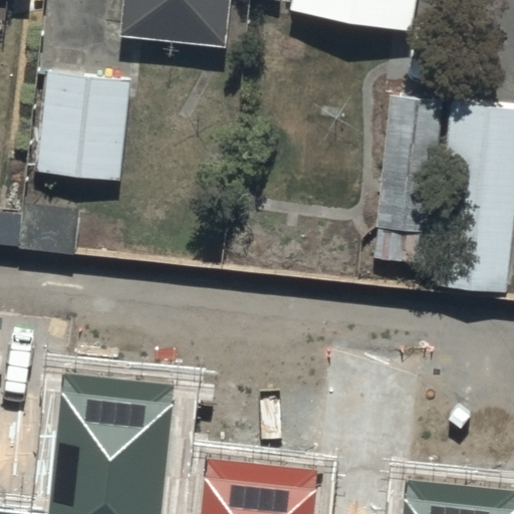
[(120,0),(117,36),(224,47),(228,0),(120,0)]
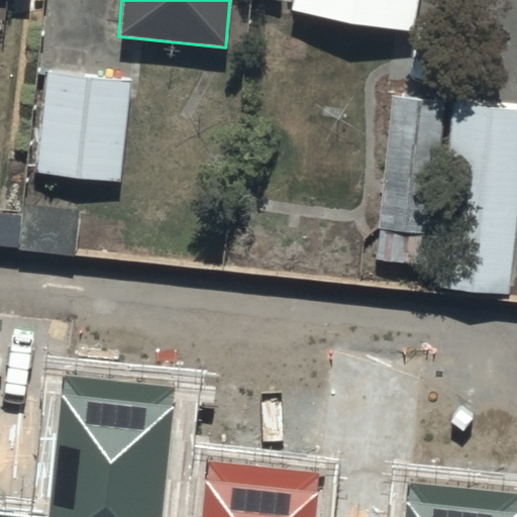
[(289,0),(288,10),(410,29),(414,0),(289,0)]
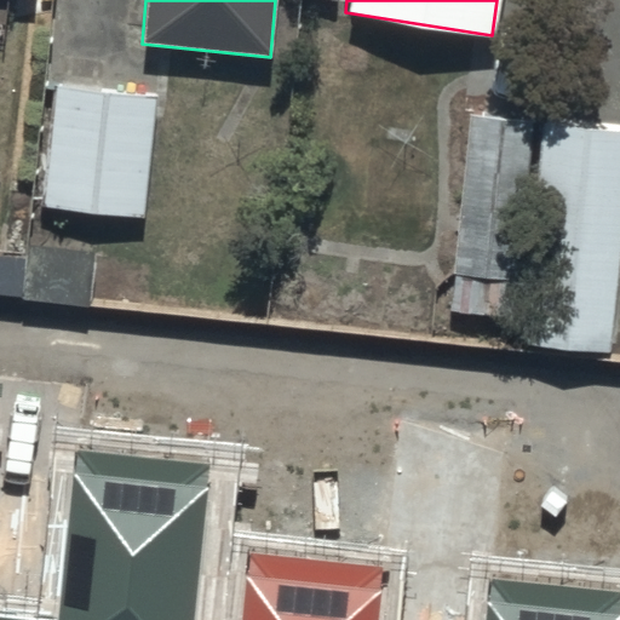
[(156,96),(52,89),(42,212),(147,219),(156,96)]
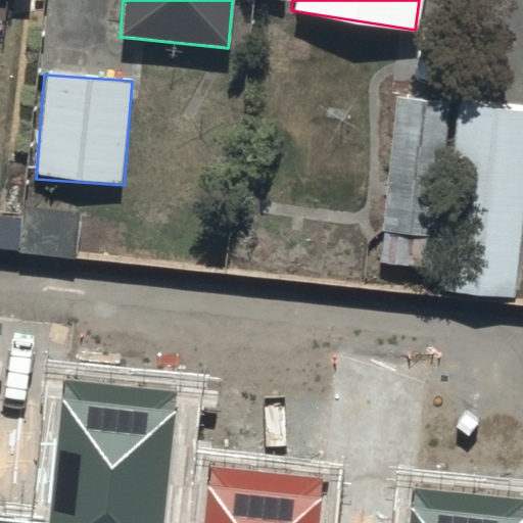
[(445,100),(387,95),(376,267),(433,271),(445,100)]
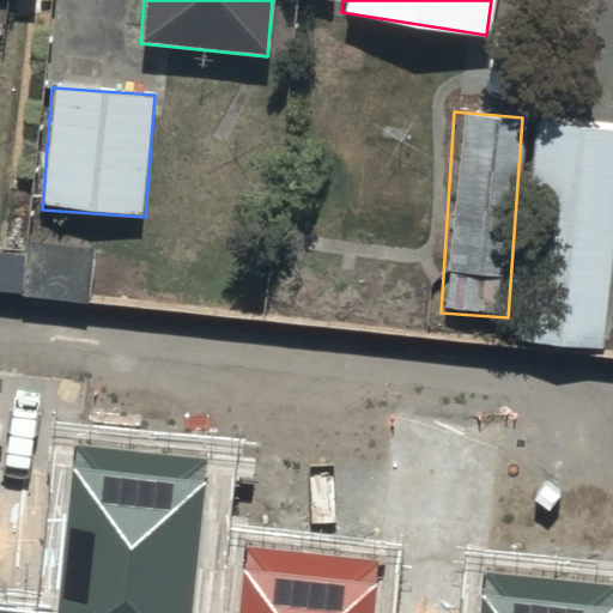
[(601,362),(612,236),(612,125),(532,119),(510,353),(601,362)]
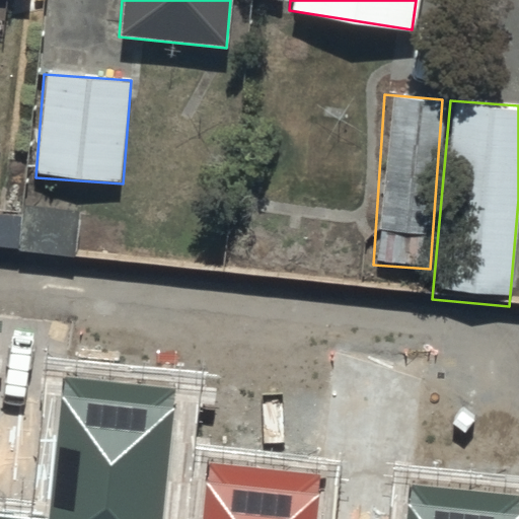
[(76,211),(21,209),(19,255),(74,257),(76,211)]
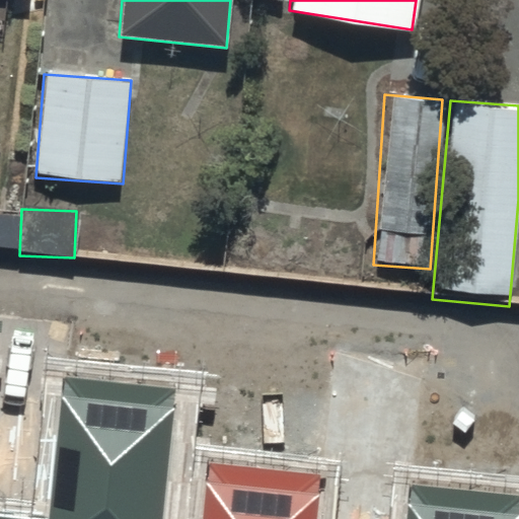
[(162,518),(174,408),(61,394),(48,518),(20,518),(0,516),(0,518),(162,518)]
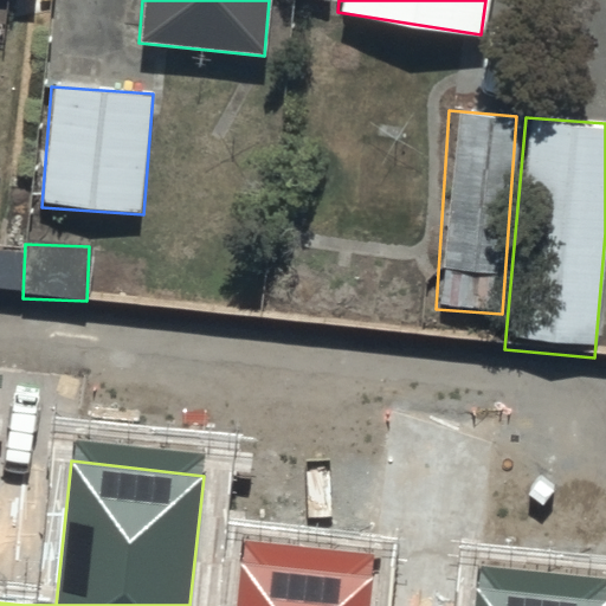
[(605,605),(605,604),(478,591),(476,605),(372,605),(375,575),(240,560),(236,605),(605,605)]
